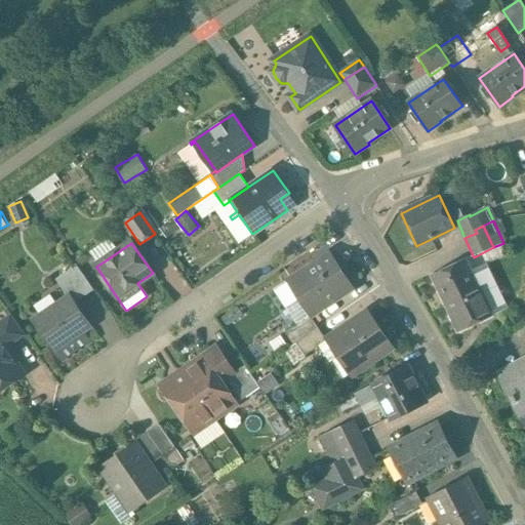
[(329,252),(287,281),(311,317),(354,289),(329,252)]
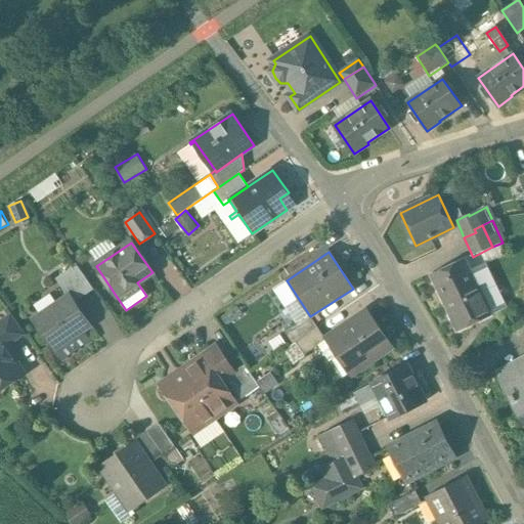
[(465,259),(430,275),(457,333),(492,316),(465,259)]
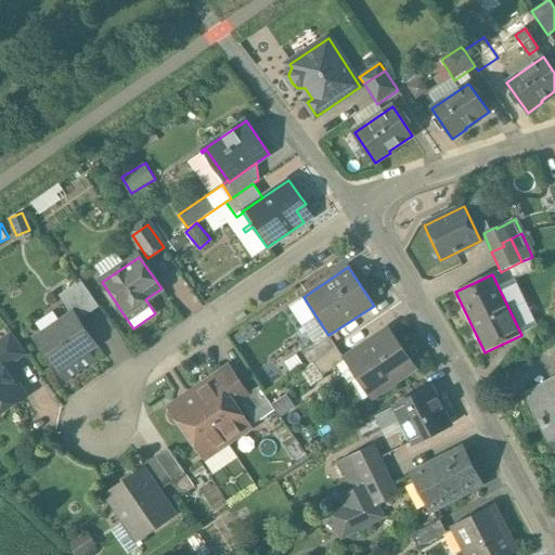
[(81,280),(59,295),(73,315),(74,314),(78,322),(100,307),(81,280)]
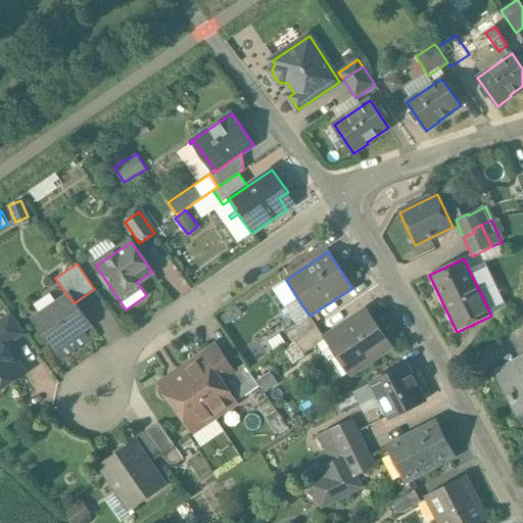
[(68,297),(36,320),(55,348),(55,347),(63,360),(89,342),(81,331),(89,325),(74,303),(69,296),(68,297)]
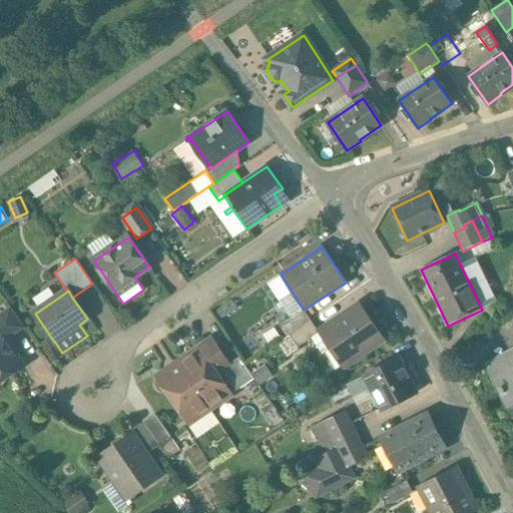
[(360,305),(335,322),(333,320),(318,331),(320,334),(319,334),(342,368),(384,339),(360,305)]
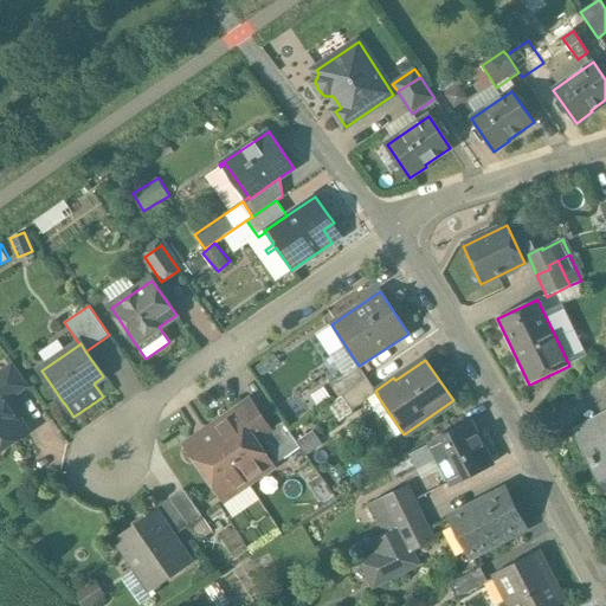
[(13,362),(0,371),(0,393),(7,404),(30,387),(13,362)]
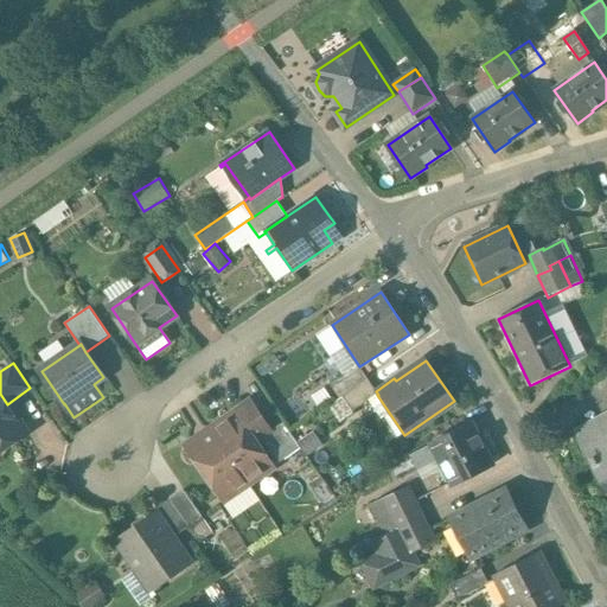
[(353,369),(330,385),(339,400),(343,397),(368,379),(368,378),(363,382),(353,369)]
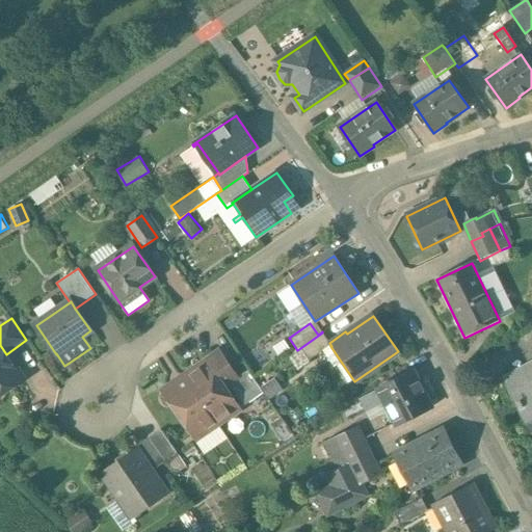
[(322,333),(300,348),(309,361),(330,346),(331,346),(329,343),(322,333)]
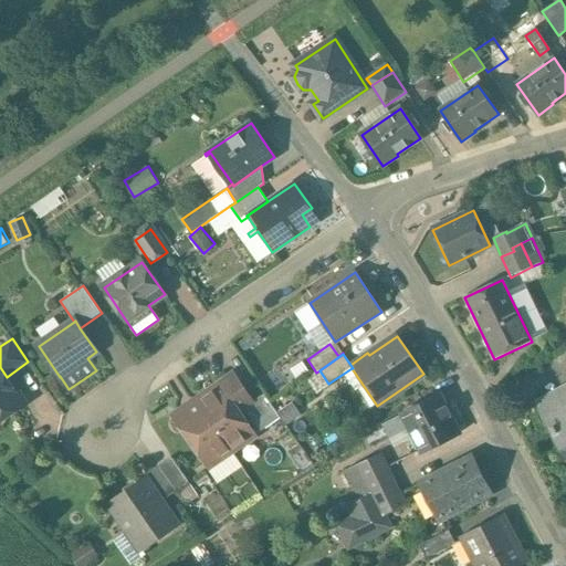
[(0,420),(6,417),(7,410),(19,402),(20,397),(7,377),(0,367),(0,420)]
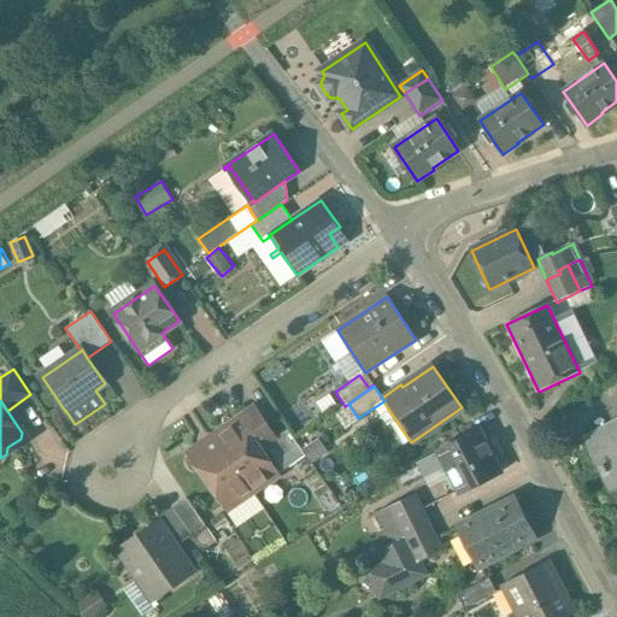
[(240,419),(278,475),(295,463),(257,407),(240,419)]
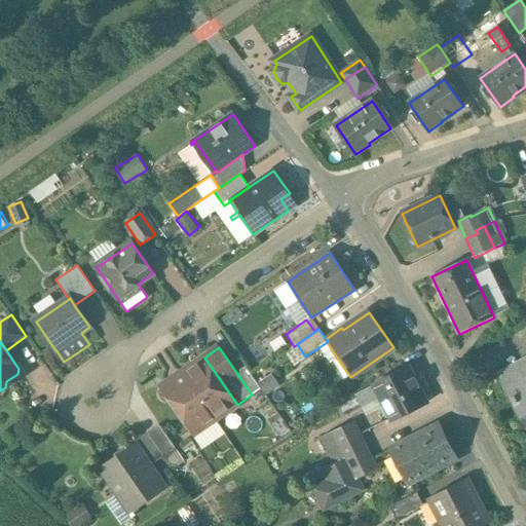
[(204,358),(183,372),(215,419),(237,405),(204,358)]
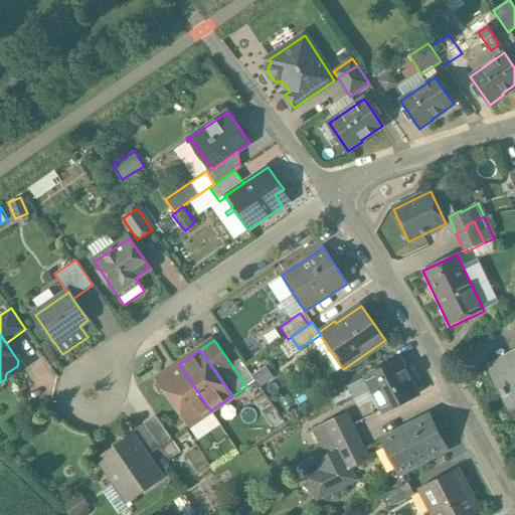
[(514,356),(514,360),(494,372),(503,388),(500,390),(504,396),(506,394),(514,410),(514,352),(514,354),(514,356)]
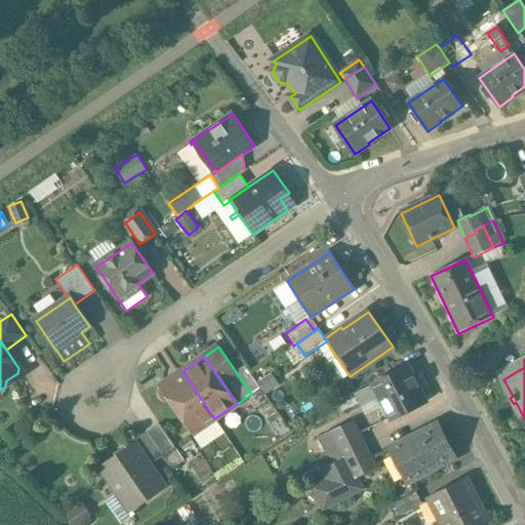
[(408,367),(373,385),(392,420),(427,402),(408,367)]
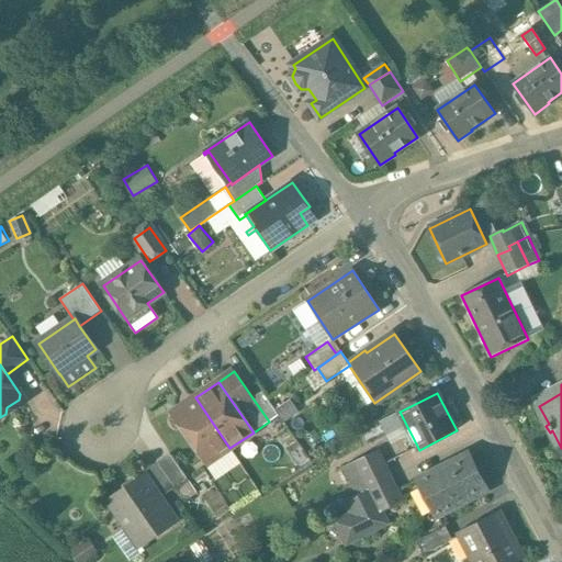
[(229,448),(195,397),(171,414),(206,464),(229,448)]
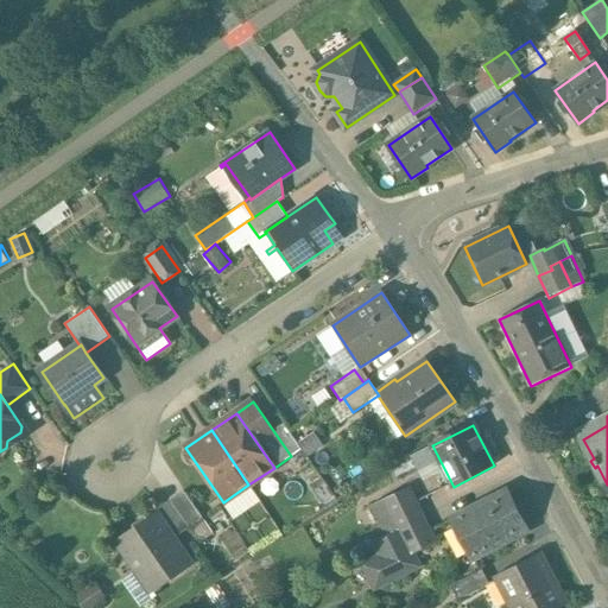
[(409,488),(382,501),(384,502),(399,531),(424,518),(409,488)]
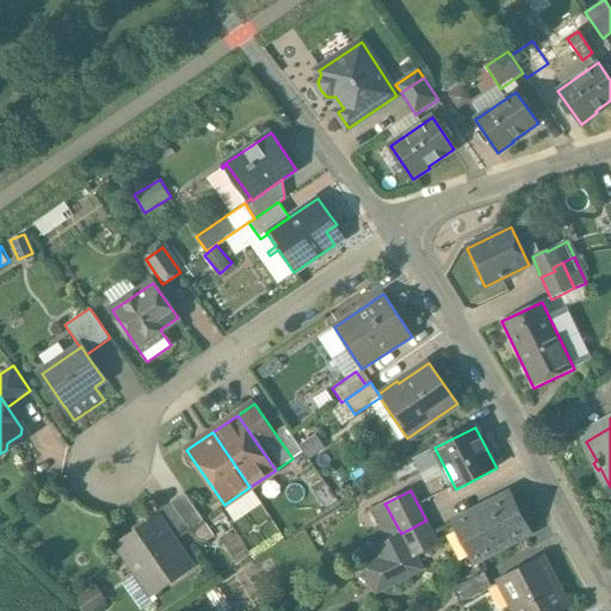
[(171,503),(190,531),(204,522),(184,494),(171,503)]
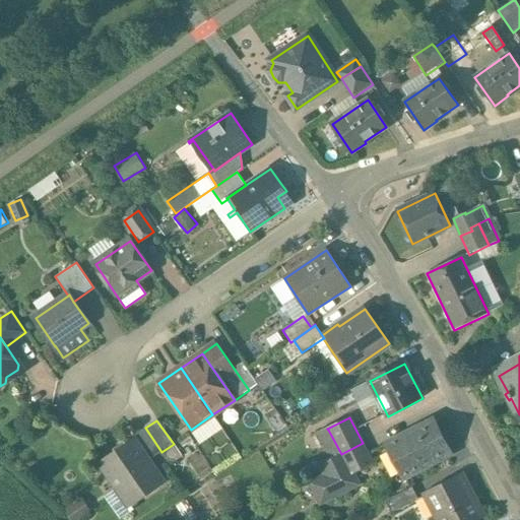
[(434,420),(387,445),(404,478),(451,454),(434,420)]
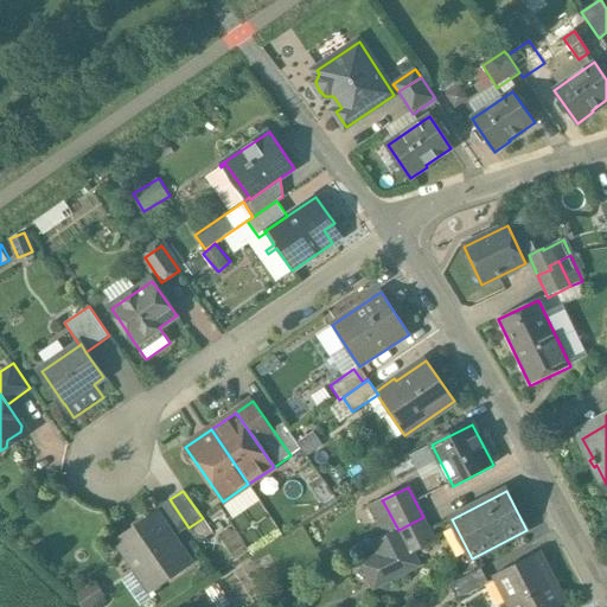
[(189,528),(170,499),(158,508),(177,536),(189,528)]
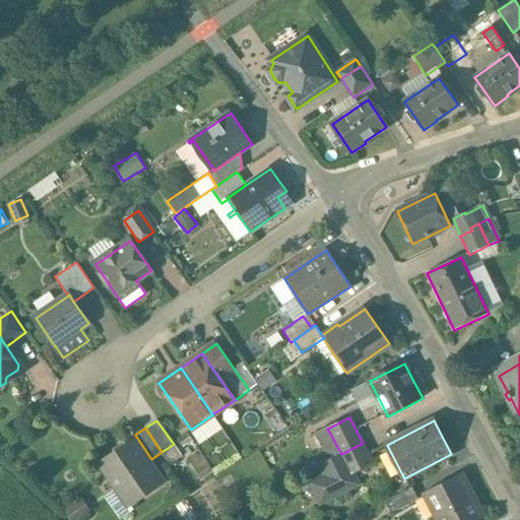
[(328,430),(319,435),(331,459),(341,454),(328,430)]
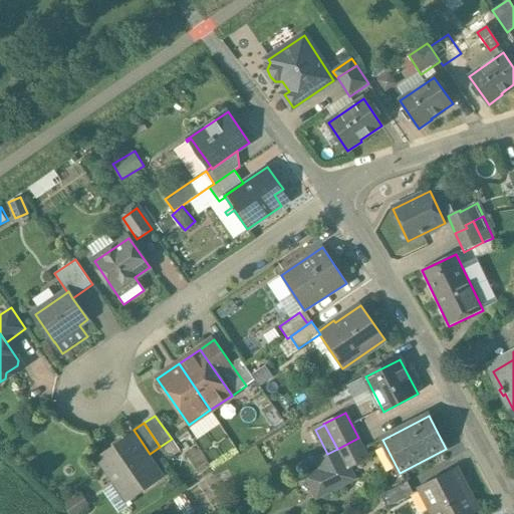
[(161,478),(132,435),(98,458),(129,500),(161,478)]
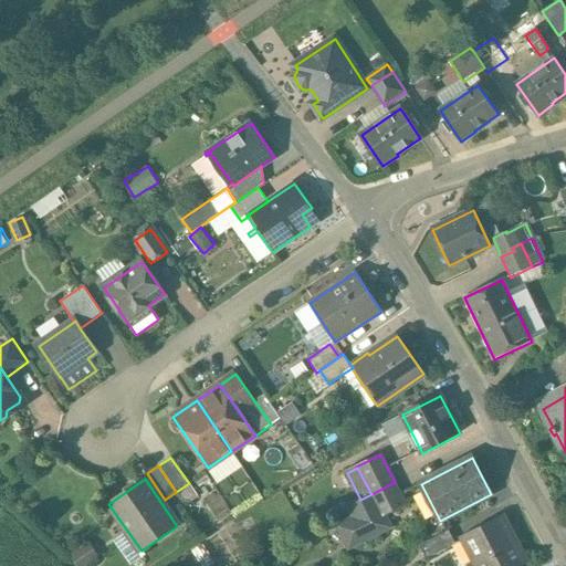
[(395,482),(371,494),(383,517),(406,504),(395,482)]
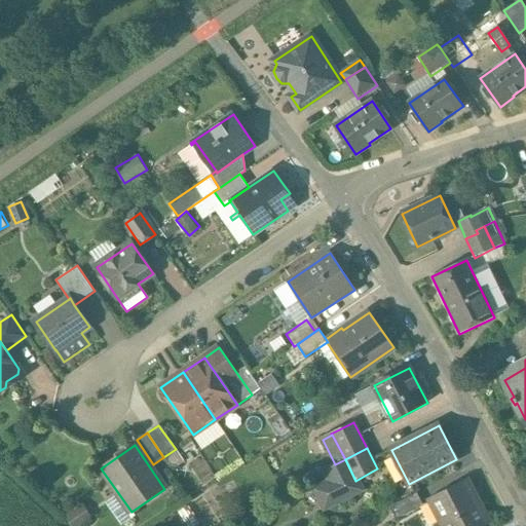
[(176,449),(163,457),(172,470),(184,461),(176,449)]
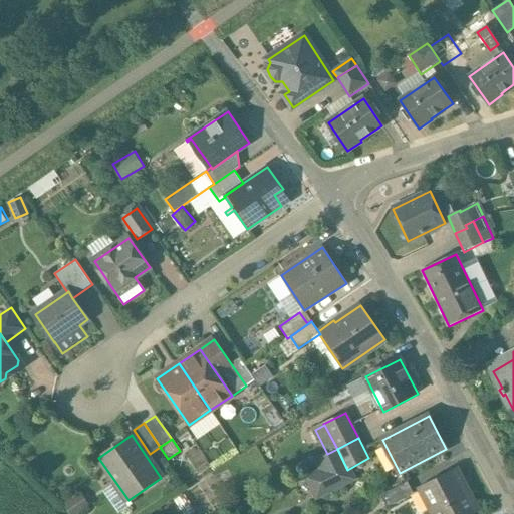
[(457,470),(420,489),(432,513),(469,513),(477,510),(457,470)]
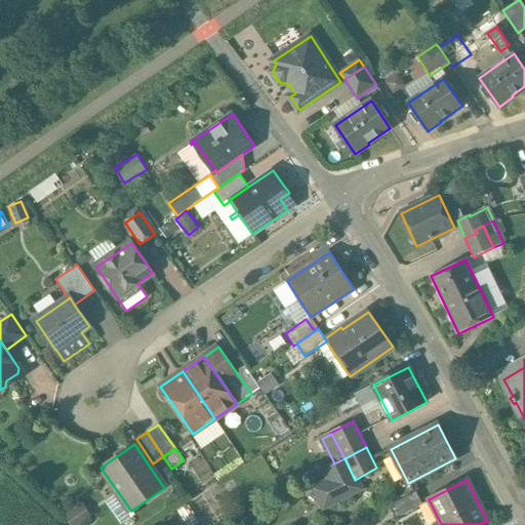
[(416,492),(389,507),(396,519),(422,506),(416,492)]
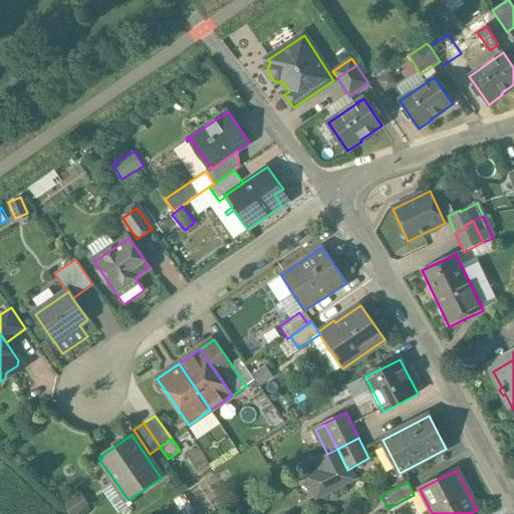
[(76,497),(65,505),(71,513),(76,513),(85,508),(76,497)]
